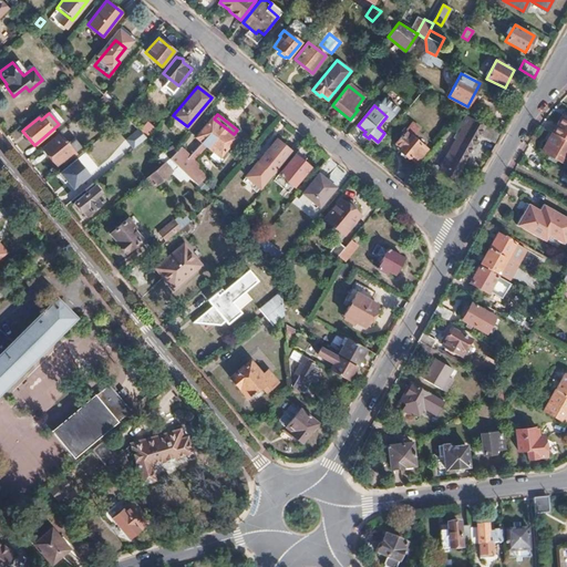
[(566,116),(562,114),(552,133),(566,141),(566,116)]
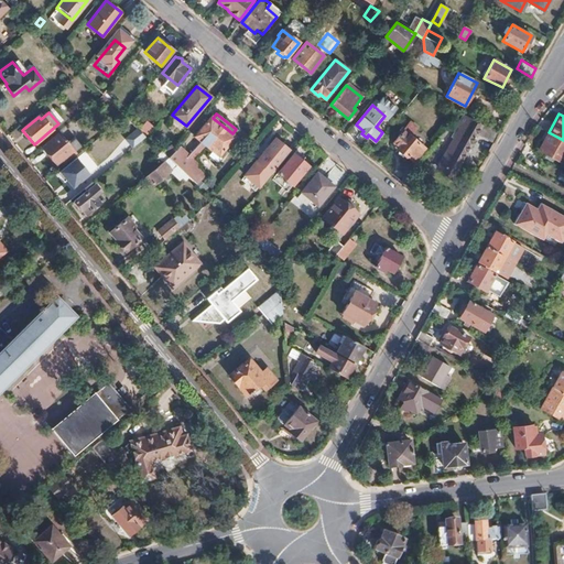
[(218,155),(235,136),(232,133),(213,118),(210,116),(194,136),(199,140),(186,156),(176,148),(167,159),(186,176),(194,184),(201,176),(197,164),(191,160),(204,143),(210,149),(207,153),(217,162),(220,158),(218,155)]
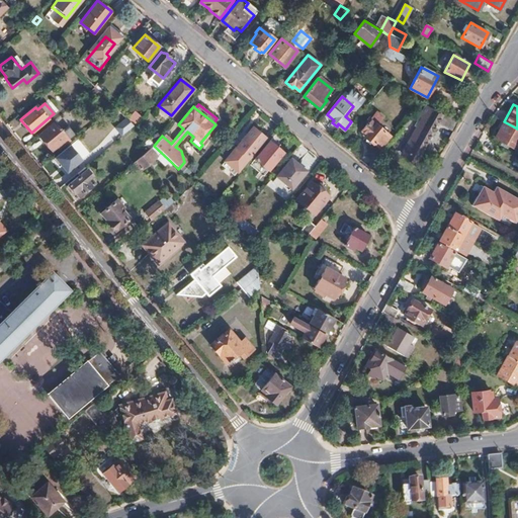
[(404,157),(414,163),(442,116),(428,108),(418,124),(416,123),(411,134),(416,137),(413,141),(409,139),(401,153),(405,155),(404,157)]
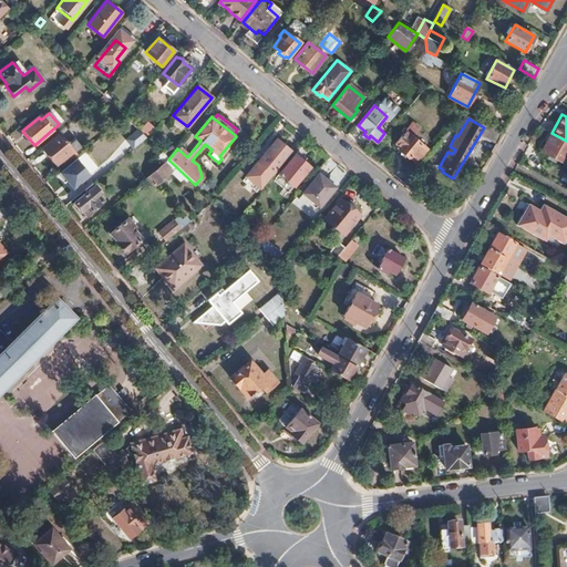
[(410,155),(416,161),(425,151),(419,145),(421,143),(412,136),(415,133),(409,127),(395,143),(402,148),(401,151),(409,157),(410,155)]
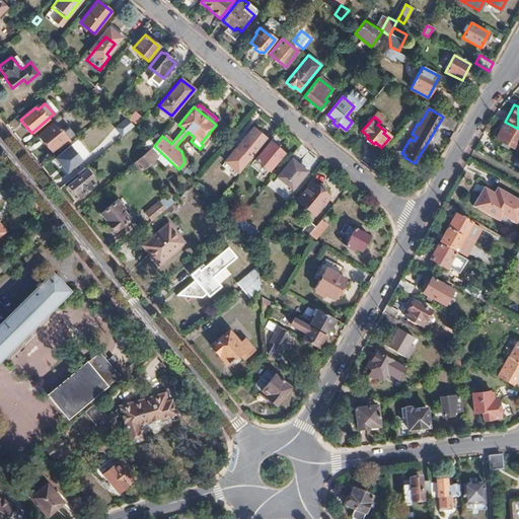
[(122,137),(130,129),(123,121),(114,129),(122,137)]
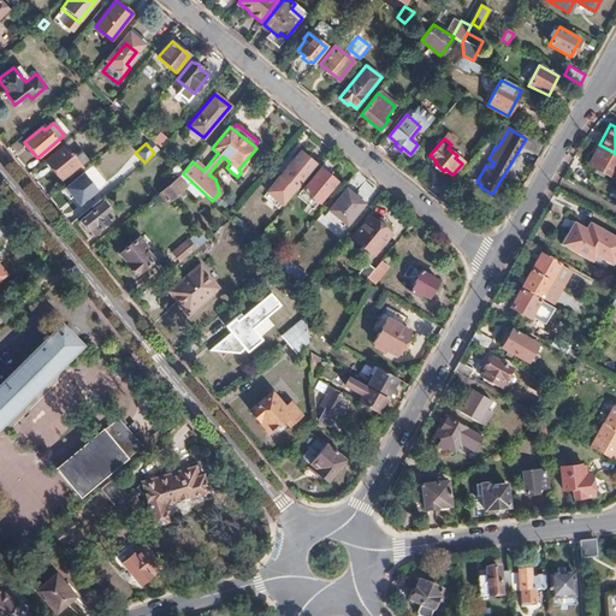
[(615,167),(615,153),(599,144),(588,164),(611,177),(615,167)]
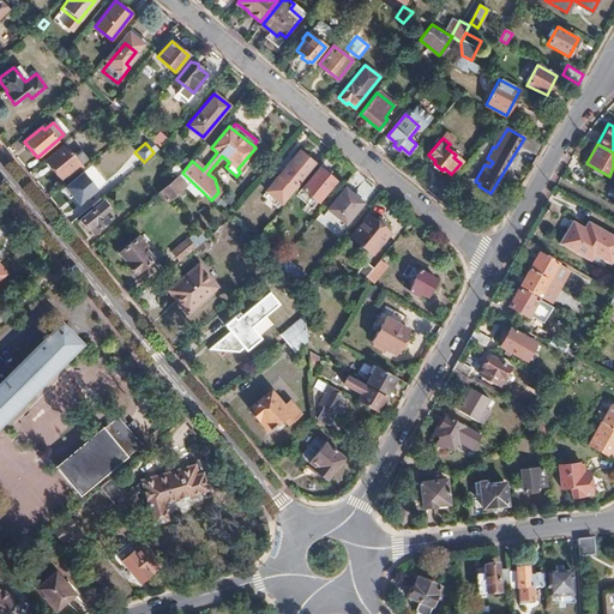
[(64,146),(44,162),(60,180),(68,173),(71,176),(80,168),(79,166),(86,160),(80,152),(73,158),(64,146)]
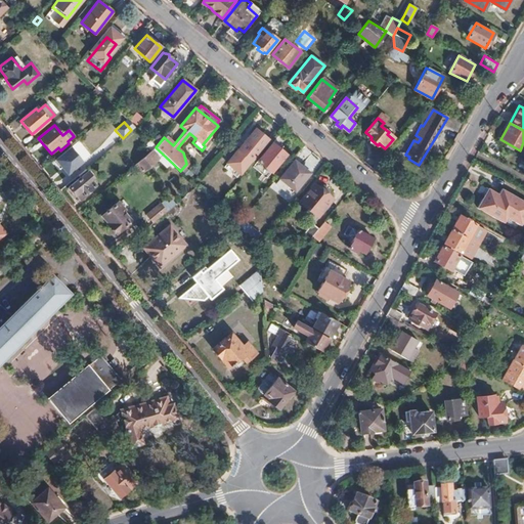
[(255,128),(227,163),(239,172),(267,138),(255,128)]
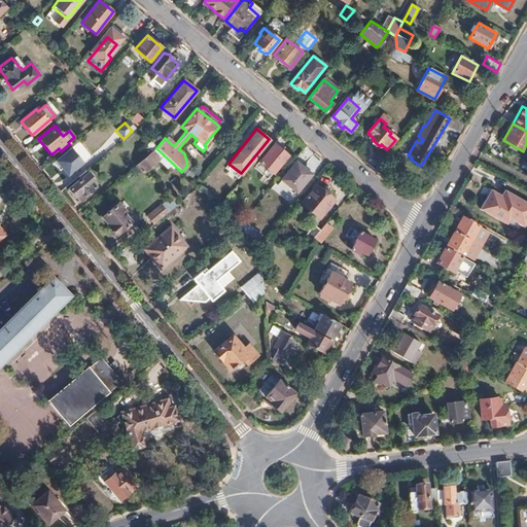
[(145,157),(156,148),(150,141),(139,151),(145,157)]
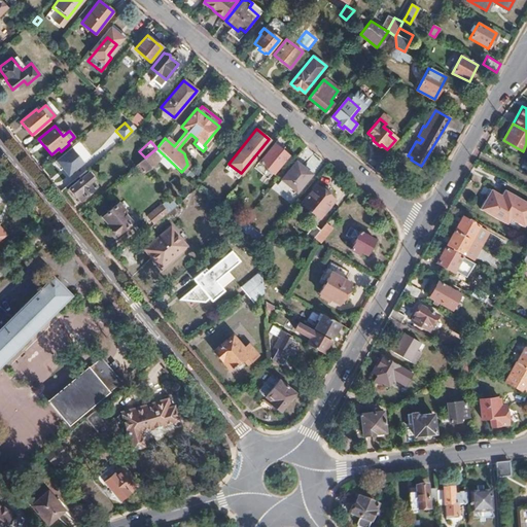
[(272,173),(287,154),(274,143),(258,163),(268,169),(268,170),(268,173),(270,174),(272,173)]
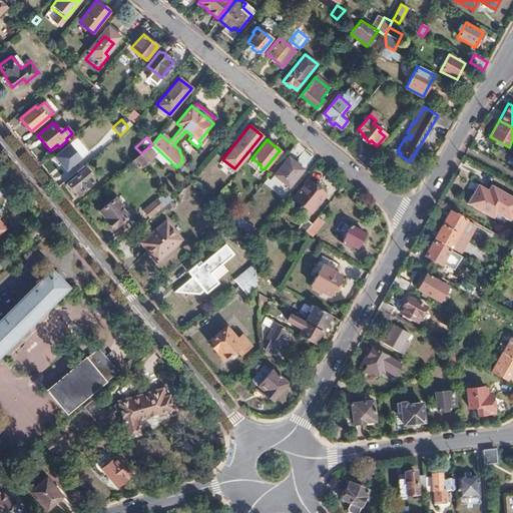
[(136,167),(152,154),(160,161),(163,159),(166,163),(169,160),(152,144),(141,153),(131,161),(136,167)]
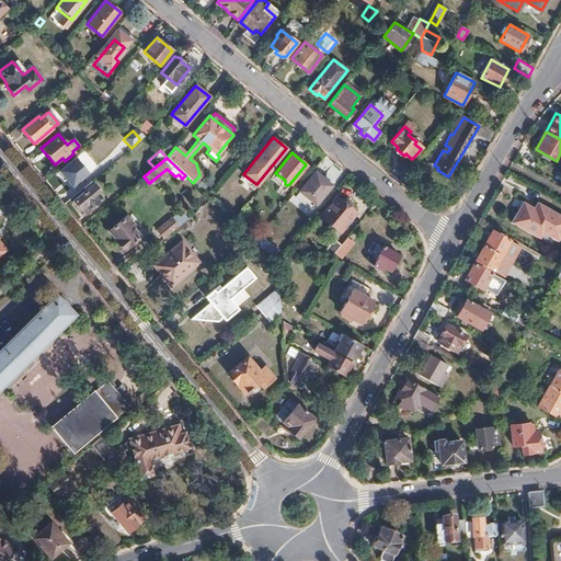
[(78,182),(87,174),(75,160),(56,175),(63,183),(66,180),(72,186),(78,182)]
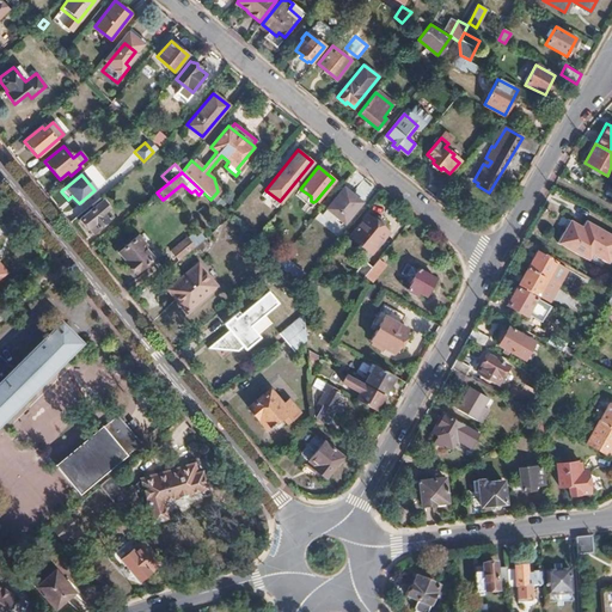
[(360,201),(343,187),(326,207),(335,214),(343,221),(360,201)]
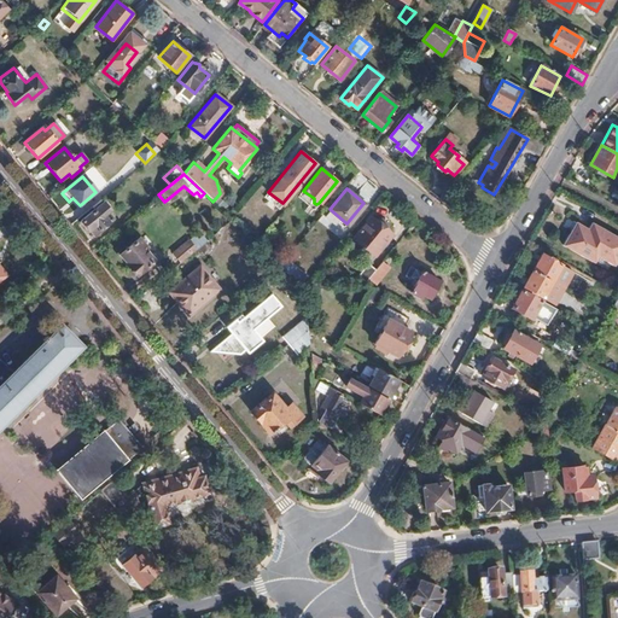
[(100,200),(101,198),(95,192),(86,200),(91,208),(100,200)]
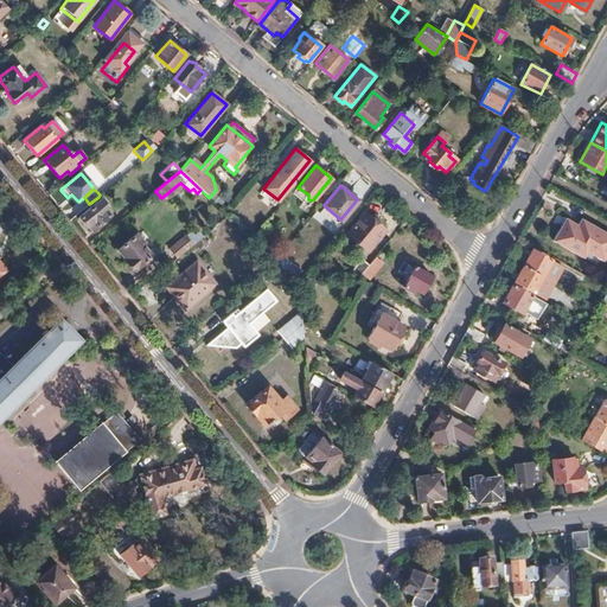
[(108,216),(103,209),(107,206),(98,197),(89,204),(91,206),(77,217),(85,228),(87,227),(90,231),(108,216)]
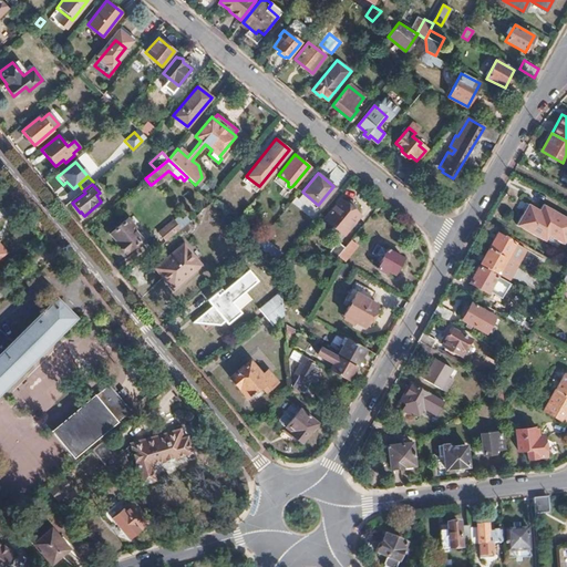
[(213,202),(222,192),(212,185),(204,194),(213,202)]
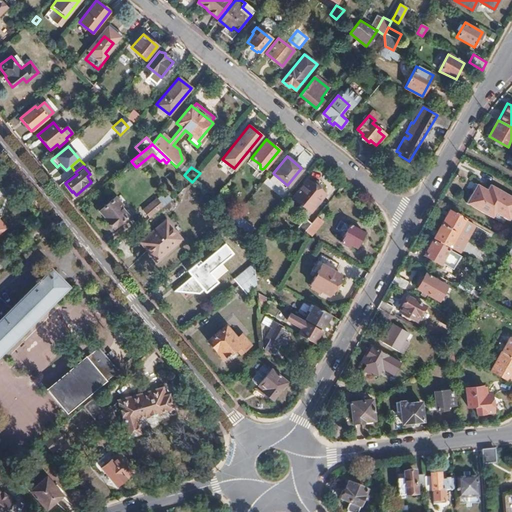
[(277,184),(280,179),(273,173),(269,178),(277,184)]
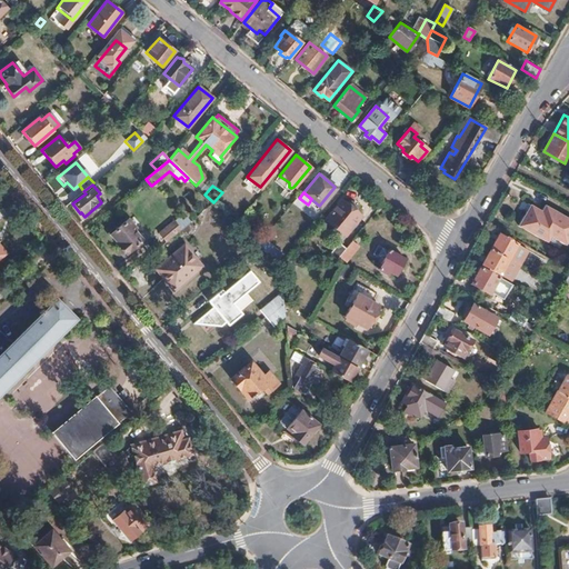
[(340,199),(325,219),(343,235),(360,215),(340,199)]
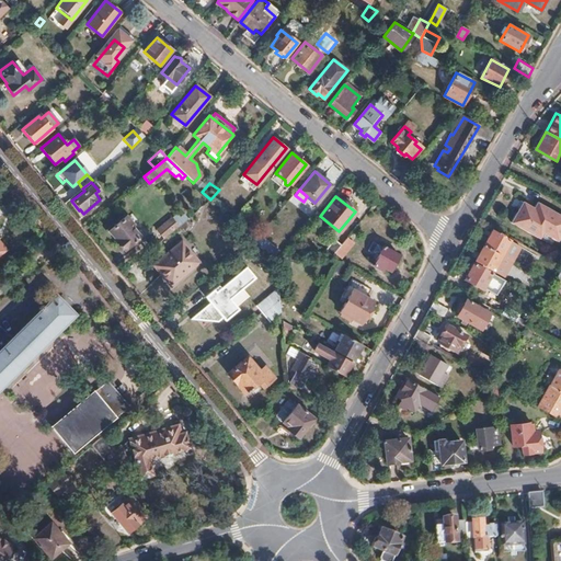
[(508,222),(536,237),(540,229),(551,236),(557,226),(560,228),(560,226),(560,216),(535,201),(531,207),(521,202),(508,222)]
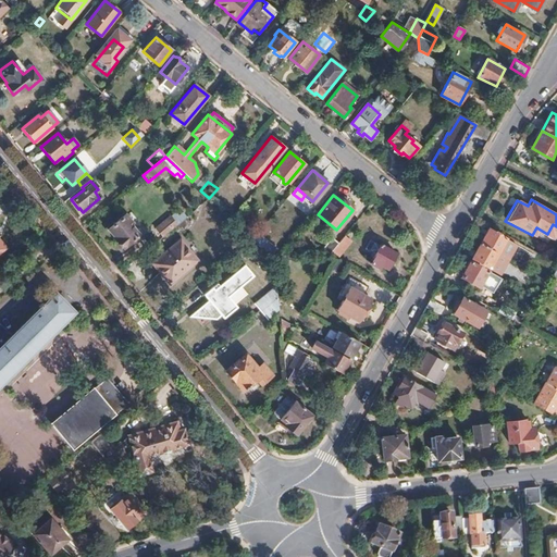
[(176,226),(186,218),(182,212),(177,215),(175,213),(170,219),(169,217),(155,229),(162,238),(176,226)]
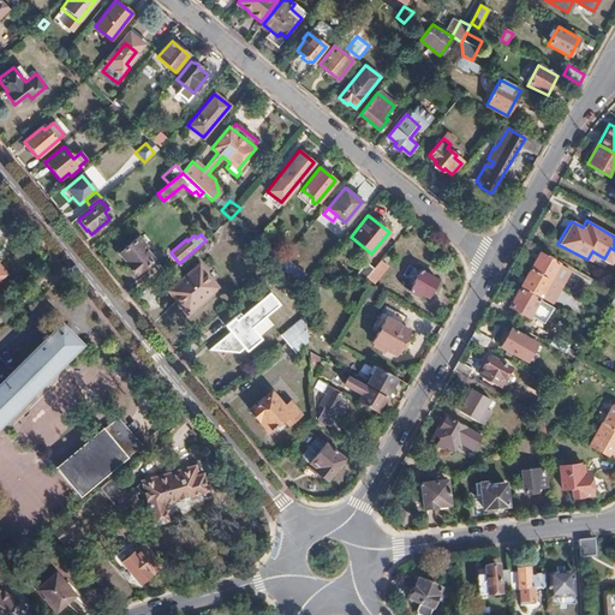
[(153,264),(149,261),(151,260),(143,249),(144,249),(136,238),(118,252),(127,264),(126,267),(130,272),(132,270),(135,273),(139,269),(143,273),(153,264)]
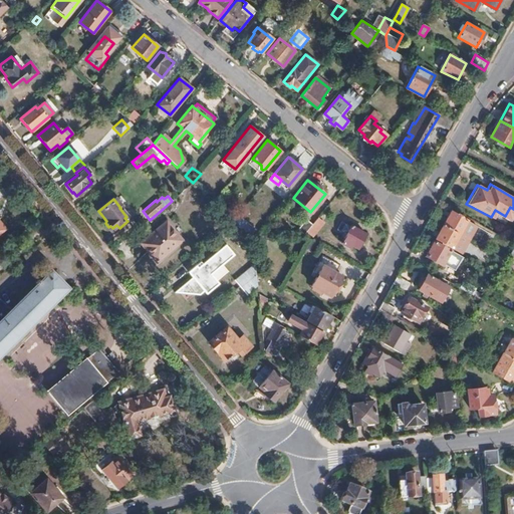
[(167,214),(176,206),(172,201),(163,209),(167,214)]
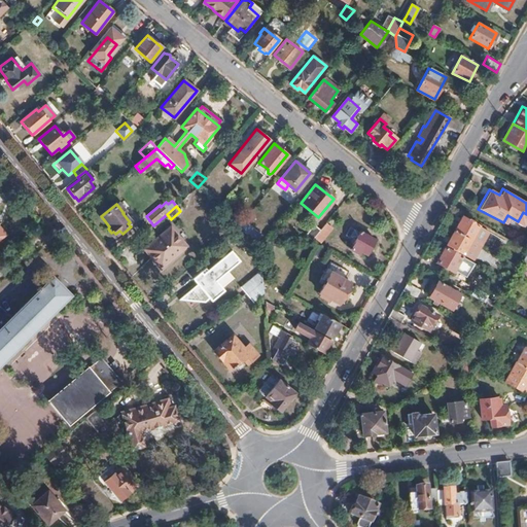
[(454,230),(470,239),(480,245),(488,231),(478,225),(462,216),(454,230)]
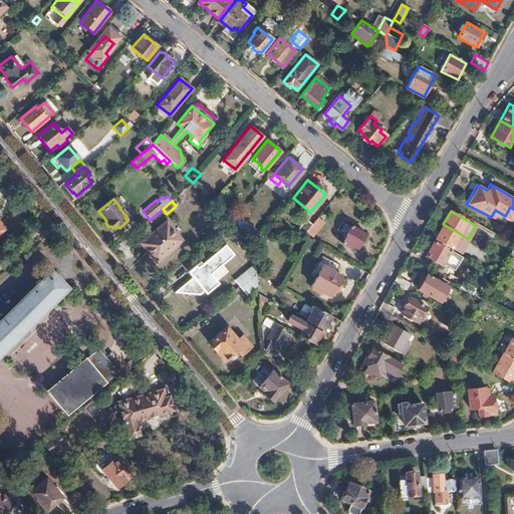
[(239,228),(245,221),(238,215),(232,221),(239,228)]
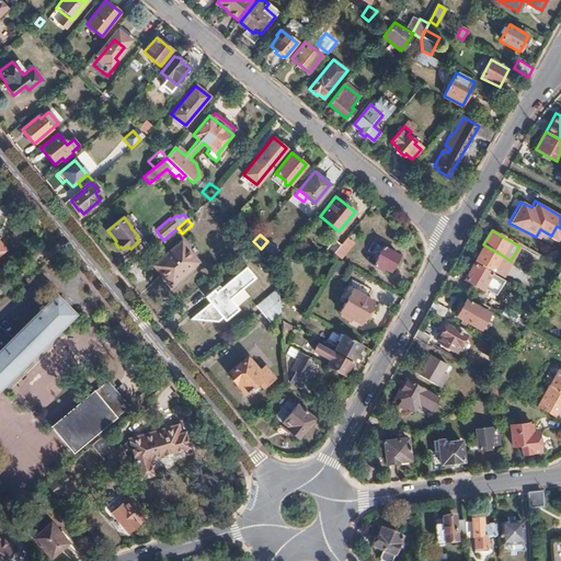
[(333,253),(341,243),(333,238),(324,249),(331,254),(333,253)]
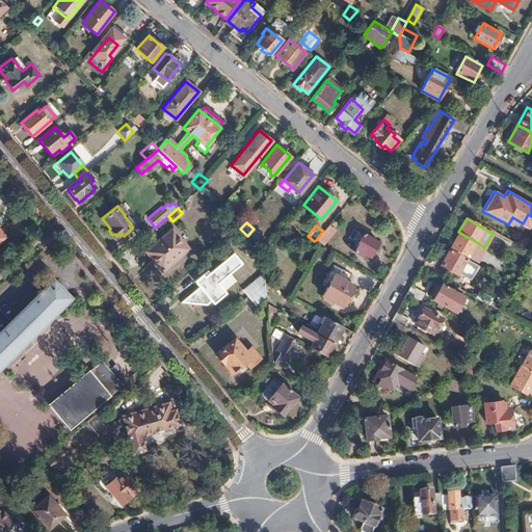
[(171,229),(145,251),(162,271),(189,249),(171,229)]
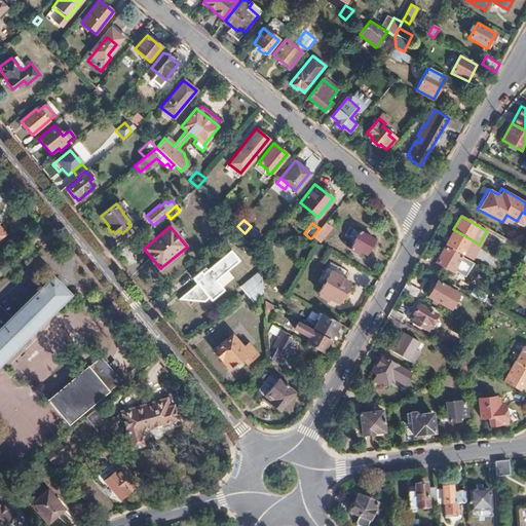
[(365,253),(373,238),(359,230),(358,232),(351,228),(344,241),(350,245),(348,249),(360,255),(362,251),(365,253)]
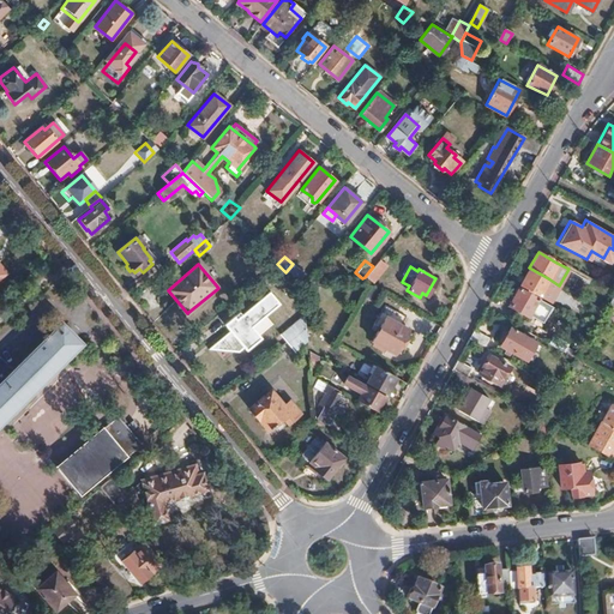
[(521,284),(539,295),(551,301),(559,286),(548,278),(529,268),(521,284)]
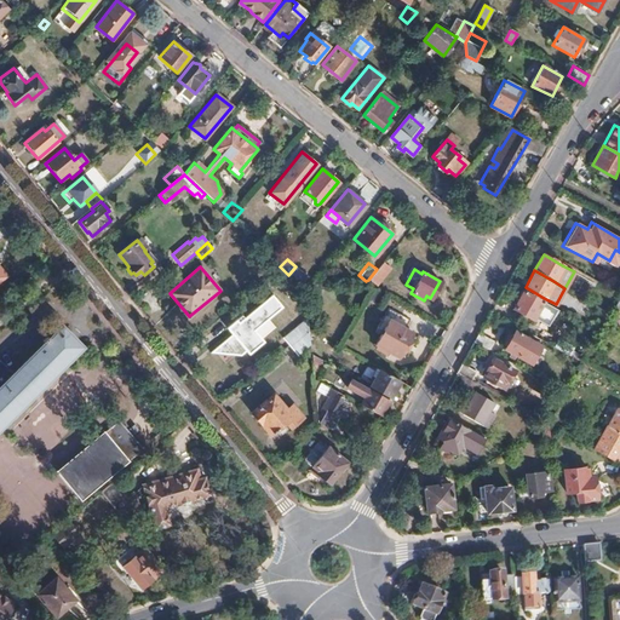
[(533,319),(544,300),(524,290),(514,308),(533,319)]
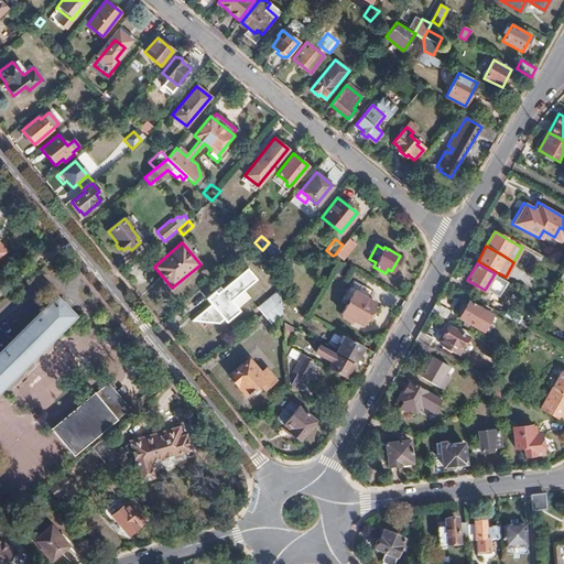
[(192,321),(218,324),(224,318),(232,312),(226,304),(230,301),(256,280),(247,269),(221,291),(219,288),(214,292),(216,295),(210,300),(214,303),(192,321)]
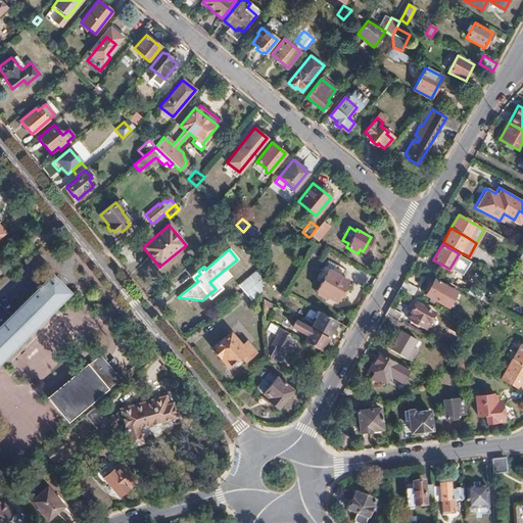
[(243,292),(260,277),(259,267),(237,286),(243,292)]
